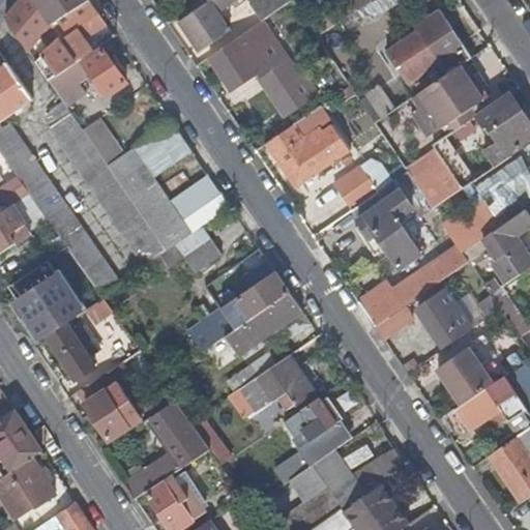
[(53,24),(36,0),(22,0),(7,19),(29,51),(53,24)]
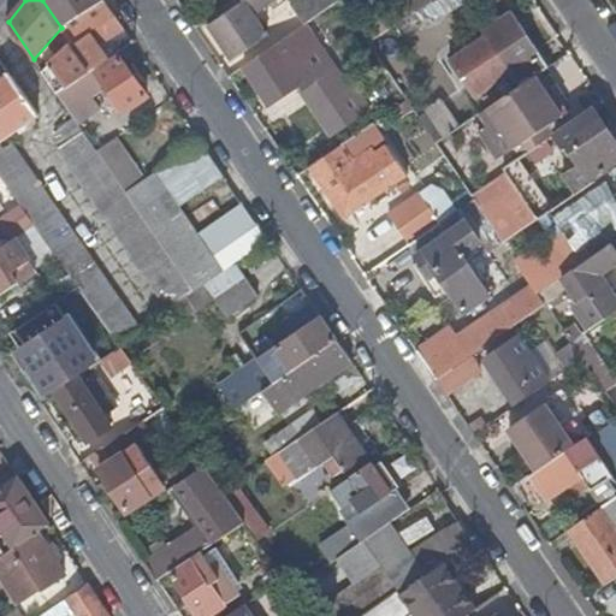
[(98,25),(114,15),(105,0),(42,0),(61,28),(72,42),(98,25)]
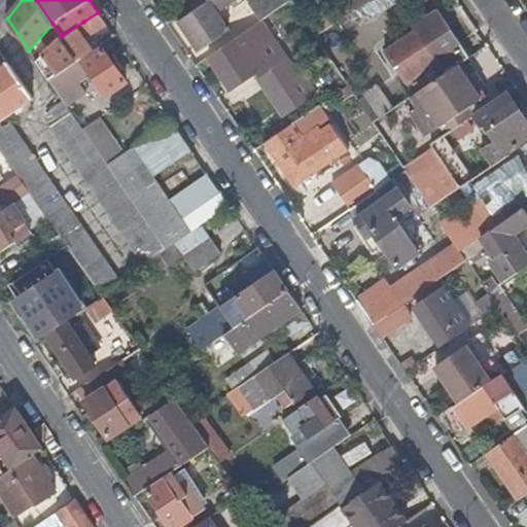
[(200,0),(177,16),(200,50),(230,31),(214,9),(227,0),(200,0)]
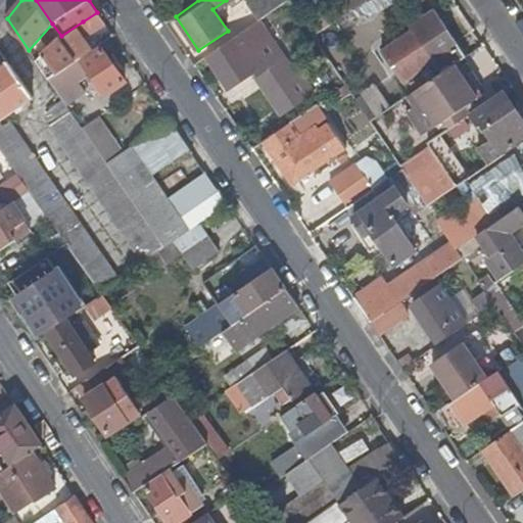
[(289,1),(288,0),(255,0),(248,5),(258,21),(289,1)]
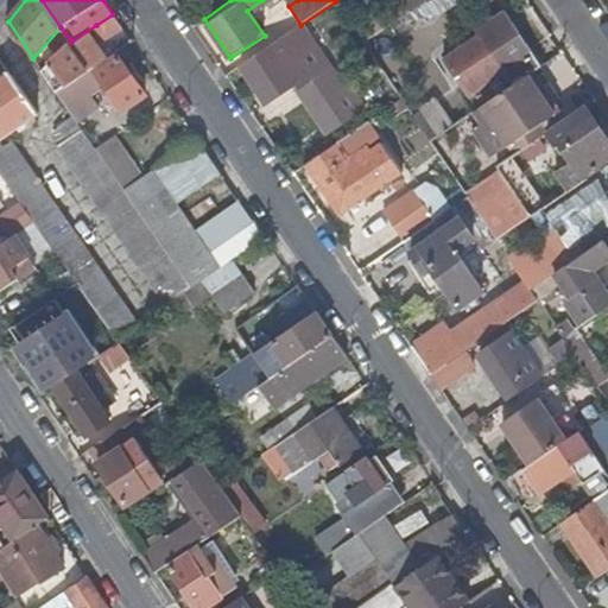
[(394,0),(406,16),(428,0),(394,0)]
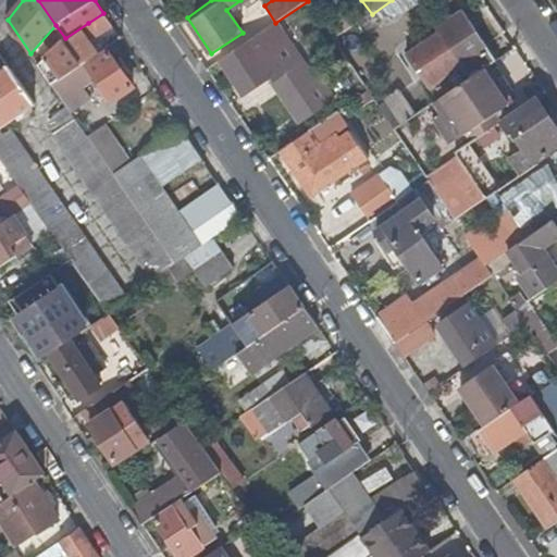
[(422,0),(392,0),(372,14),(378,22),(382,19),(386,24),(422,0)]
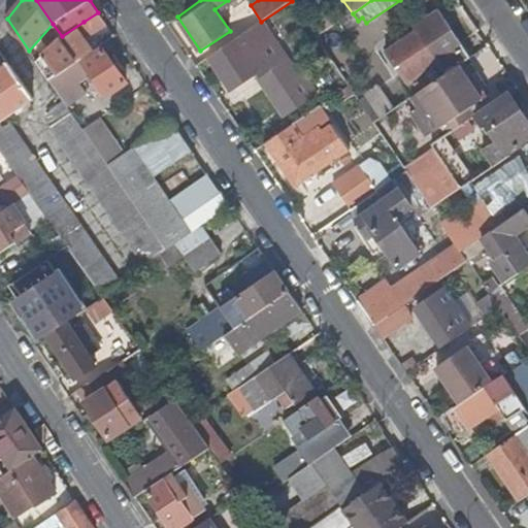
[(439,62),(448,73),(458,66),(470,58),(437,11),(413,28),(416,33),(387,53),(407,84),(439,62)]
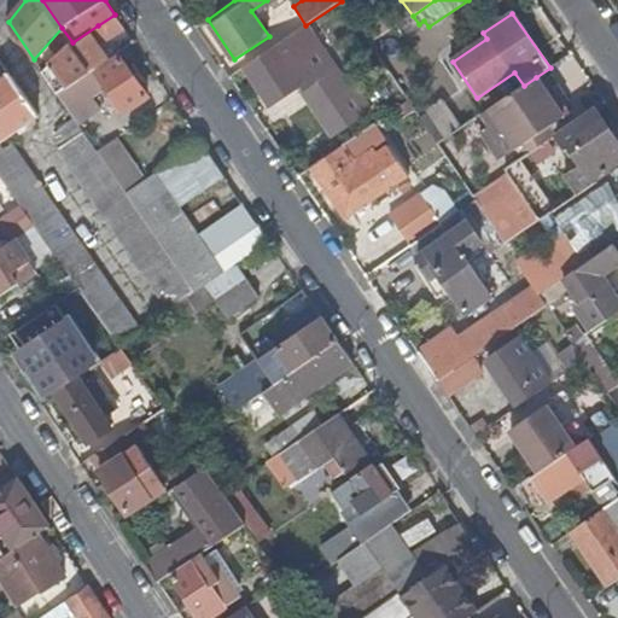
[(112,47),(129,35),(115,15),(98,25),(105,36),(112,47)]
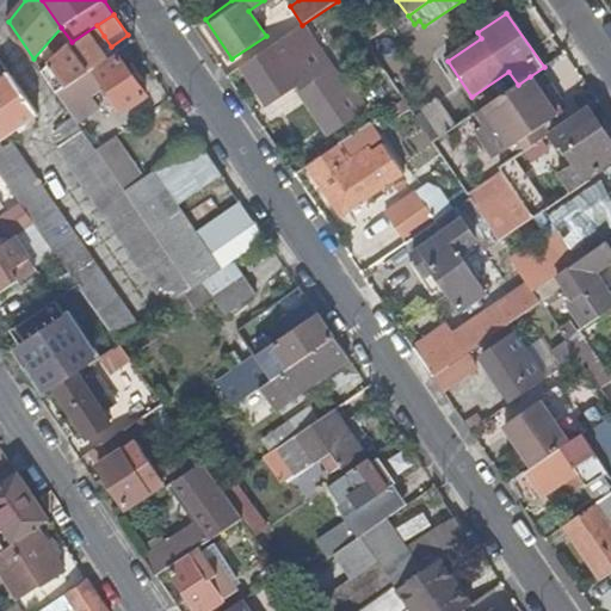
[(57,92),(99,63),(88,48),(104,36),(97,25),(72,42),(42,71),(57,92)]
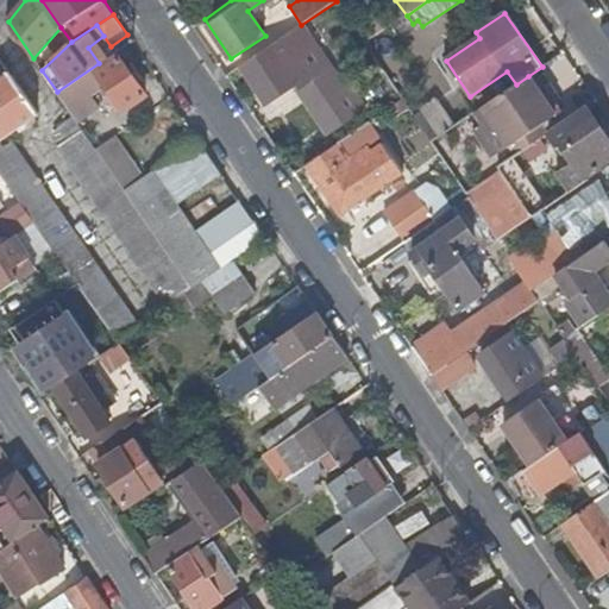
[(320,51),(301,25),(286,37),(305,63),(320,51)]
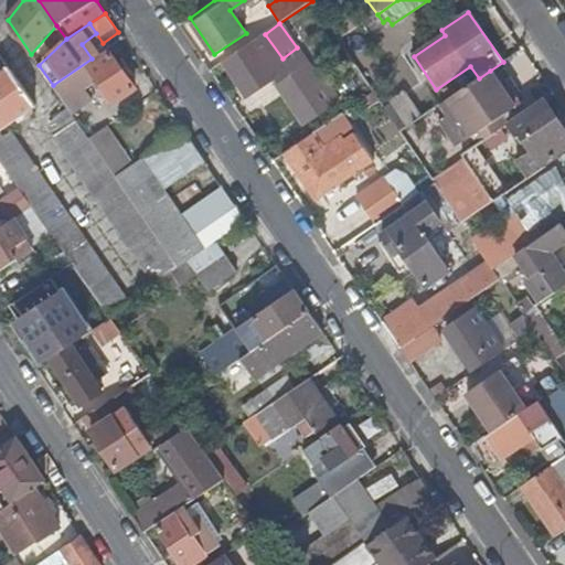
[(274,77),(275,77),(305,124),(336,104),(297,48),(283,59),(265,34),(253,42),(274,77)]
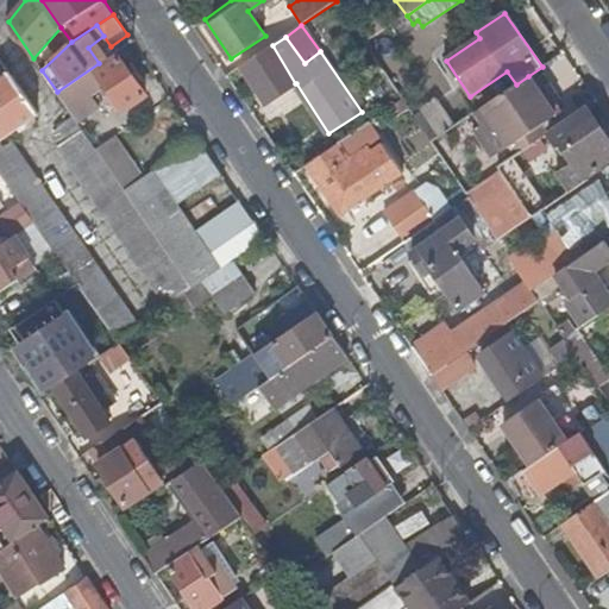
[(272,45),(243,66),(268,101),(295,83),(272,45)]
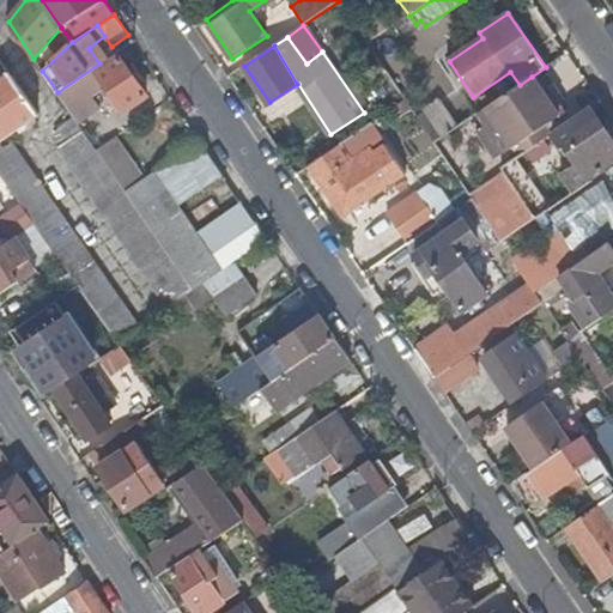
[(146,95),(116,52),(99,64),(58,92),(73,117),(78,122),(108,103),(116,115),(146,95)]
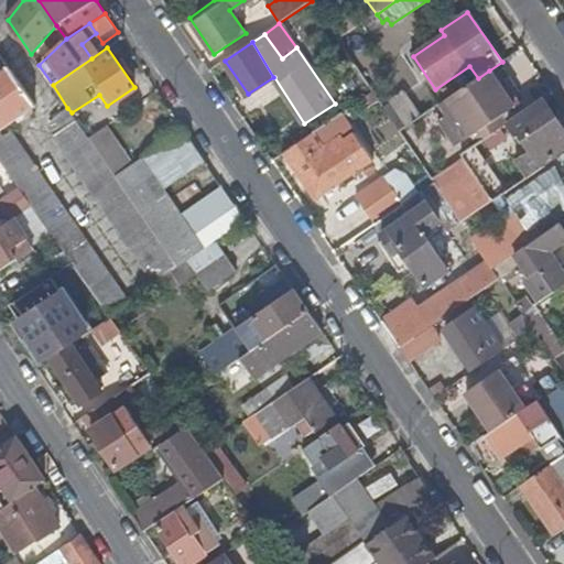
[(0,72),(0,128),(35,105),(9,66),(0,72)]
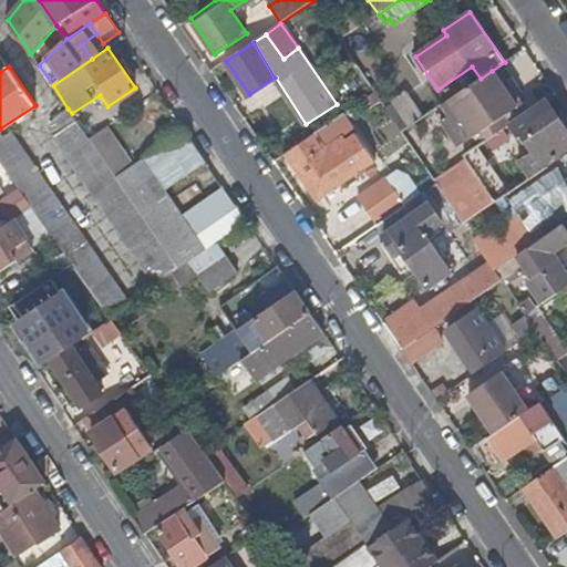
[(481,79),(451,99),(476,135),(505,116),(522,105),(512,90),(506,93),(502,85),(492,71),(481,79)]
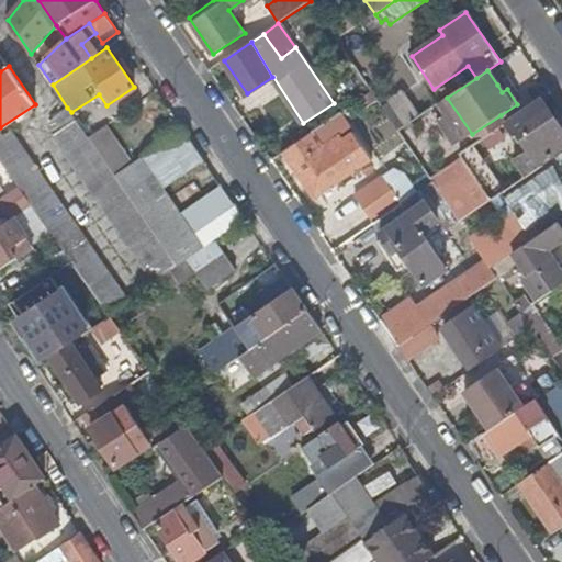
[(502,92),(507,89),(502,81),(497,85),(502,92)]
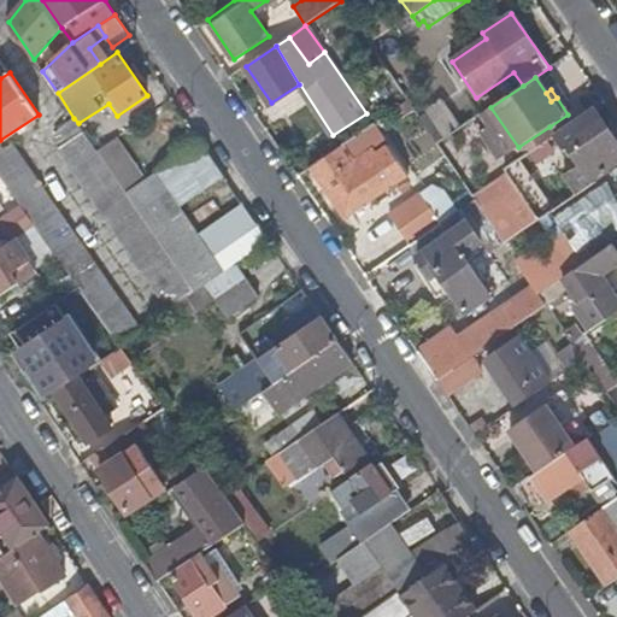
[(581,164),(565,174),(579,194),(594,183),(593,180),(616,163),(616,141),(595,111),(557,137),(565,151),(570,147),(581,164)]
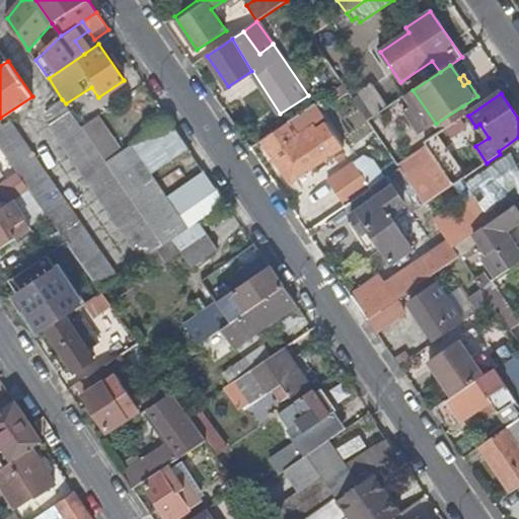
[(41,114),(49,125),(70,110),(66,103),(62,99),(41,114)]
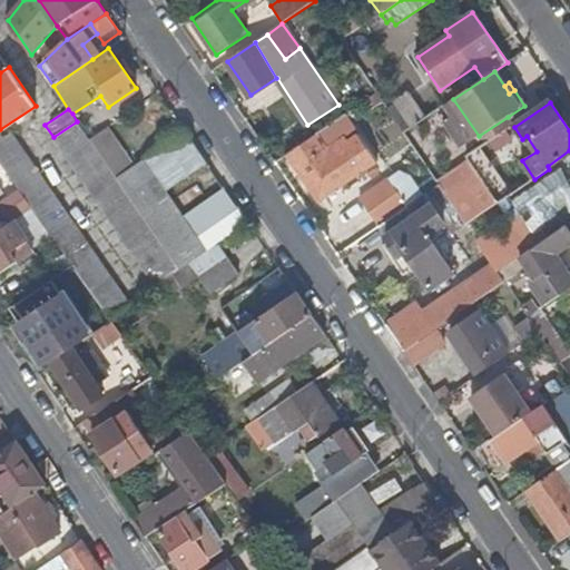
[(479,136),(484,146),(514,126),(508,117),(479,136)]
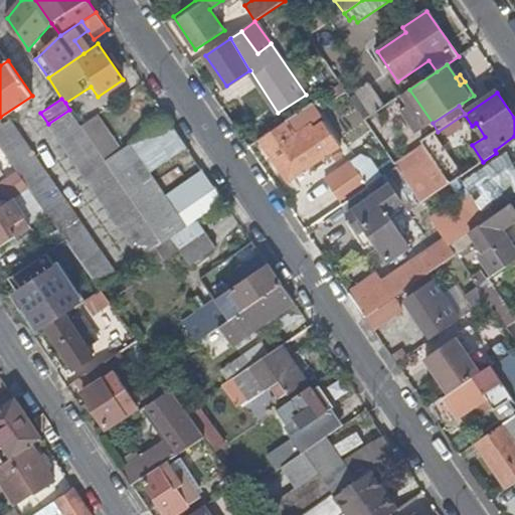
[(150,252),(163,243),(106,161),(101,155),(96,147),(81,126),(69,110),(48,124),(142,258),(150,252)]
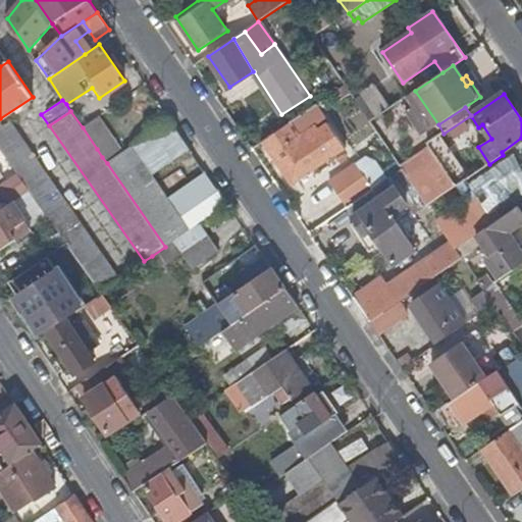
[(83,127),(97,149),(113,138),(99,117),(83,127)]
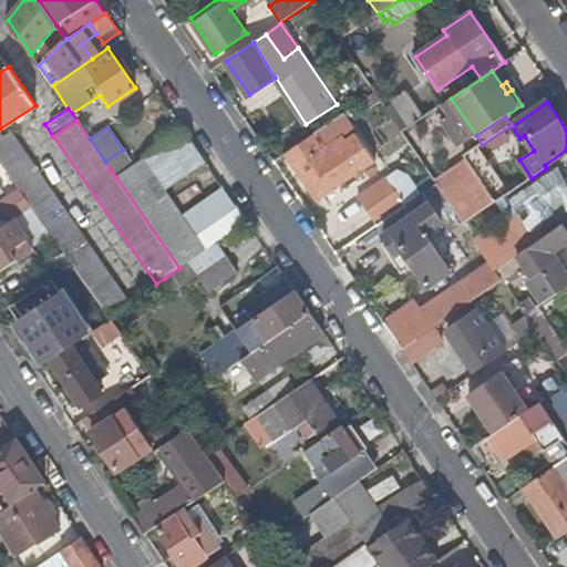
[(347,141),(357,134),(353,129),(343,135),(347,141)]
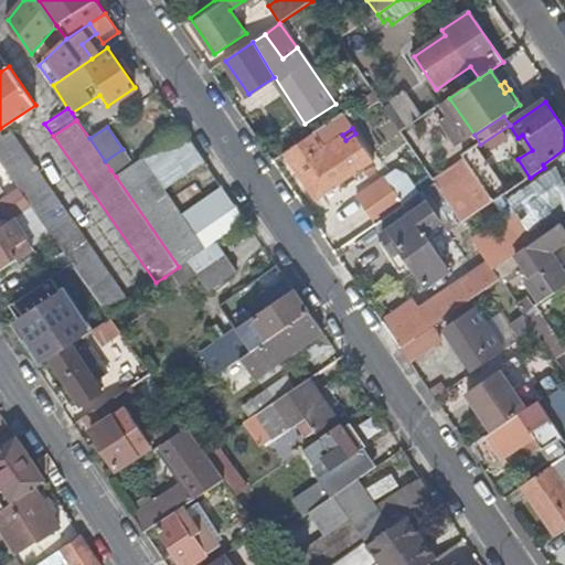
[(164,190),(208,162),(193,140),(185,129),(142,158),(164,190)]
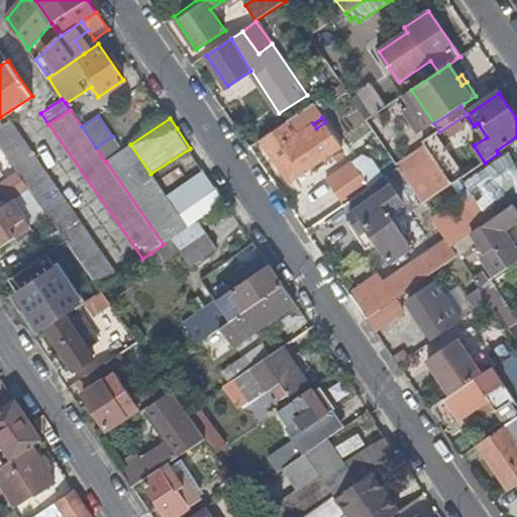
[(100,288),(117,277),(9,121),(0,126),(0,146),(19,174),(29,189),(67,241),(100,288)]
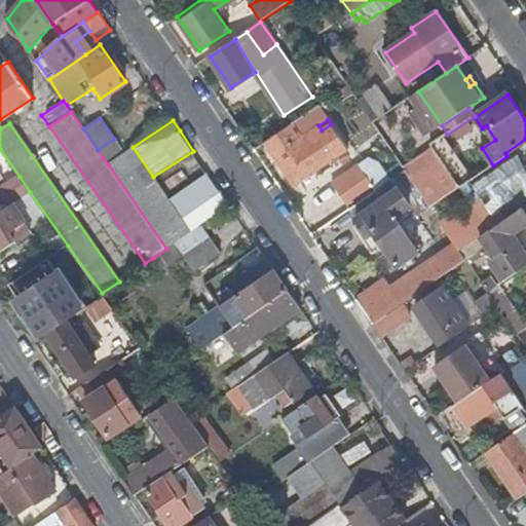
[(292,125),(266,143),(295,186),(348,149),(331,124),(322,130),(318,125),(300,138),(292,125)]
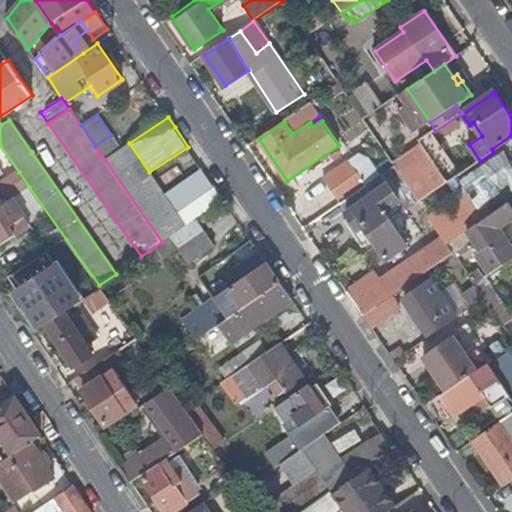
[(420,141),(448,183),(460,175),(432,133),(420,141)]
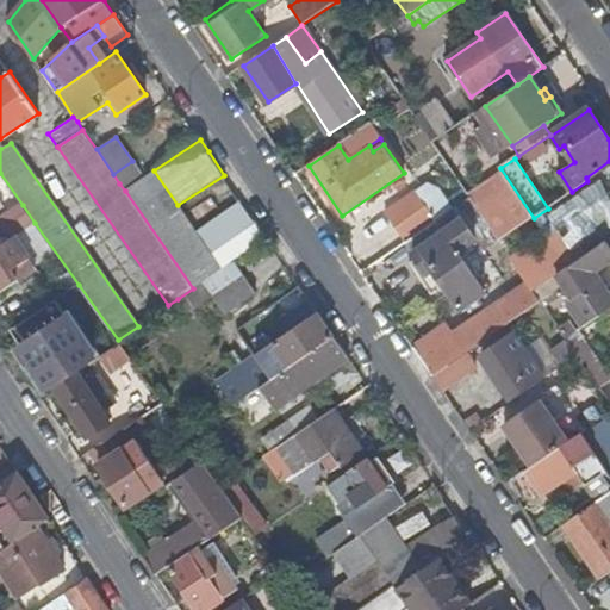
[(119,184),(125,191),(144,178),(132,161),(113,174),(119,184)]
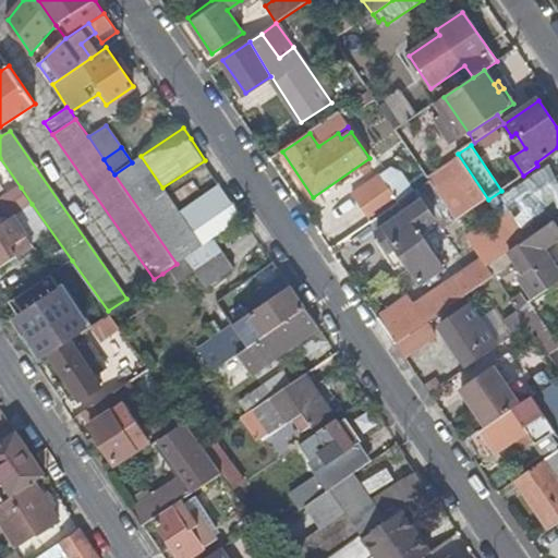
[(185,257),(203,246),(179,211),(162,187),(141,156),(132,162),(114,174),(177,264),(185,257)]
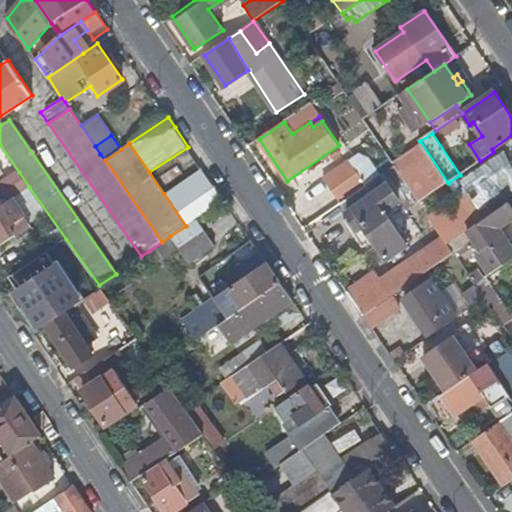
[(417,144),(388,163),(414,203),(443,184),(417,144)]
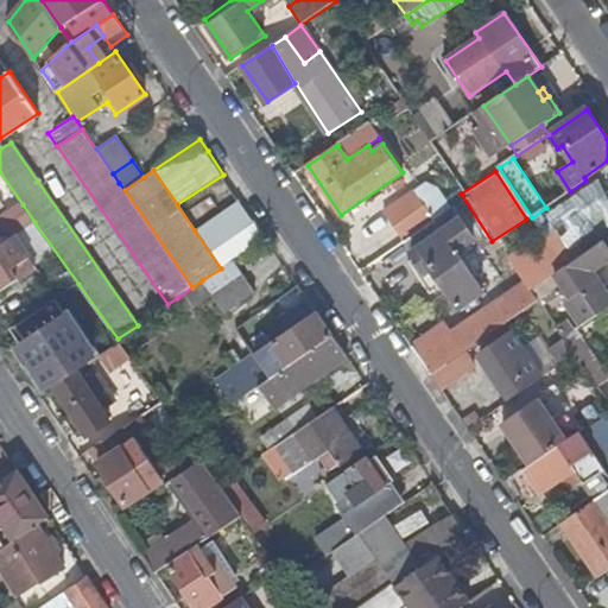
[(422,201),(436,220),(453,209),(439,188),(422,201)]
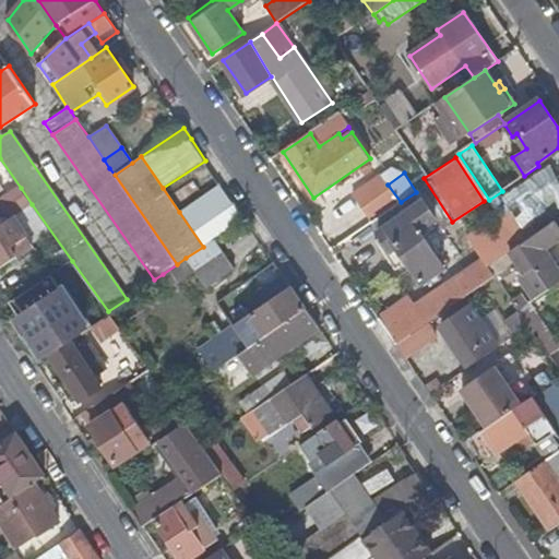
[(354,194),(372,222),(401,202),(388,185),(382,176),(354,194)]
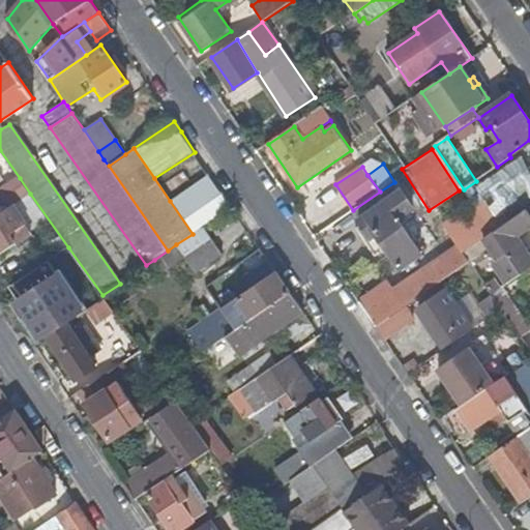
[(516,194),(526,209),(529,206),(529,178),(523,168),(490,189),(499,204),(516,194)]
